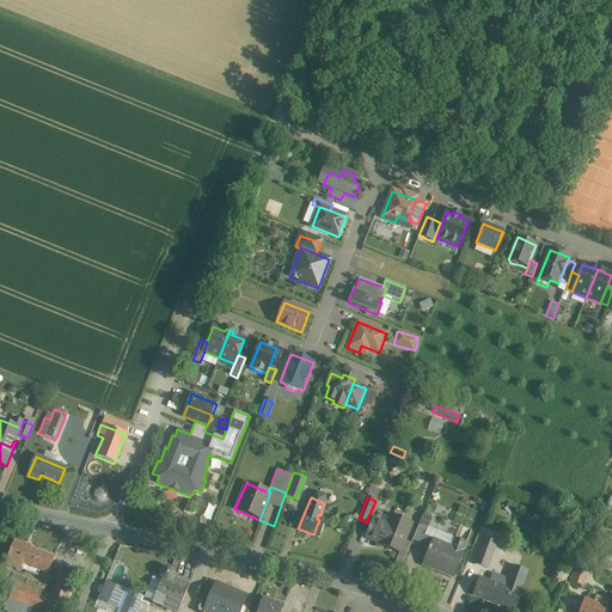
[(411,524),(391,516),(385,530),(372,524),(369,528),(368,528),(367,532),(368,532),(366,538),(380,543),(379,544),(399,552),(411,524)]
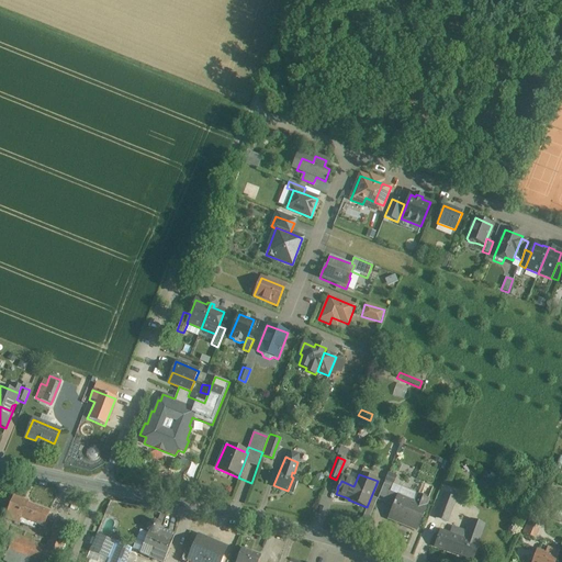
[(293,478),(288,491),(292,493),(298,479),(293,478)]
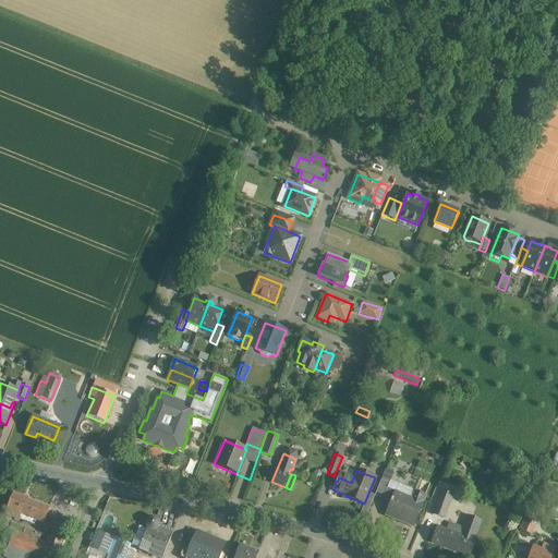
[(389,484),(380,481),(374,497),(383,500),(387,488),(389,484)]
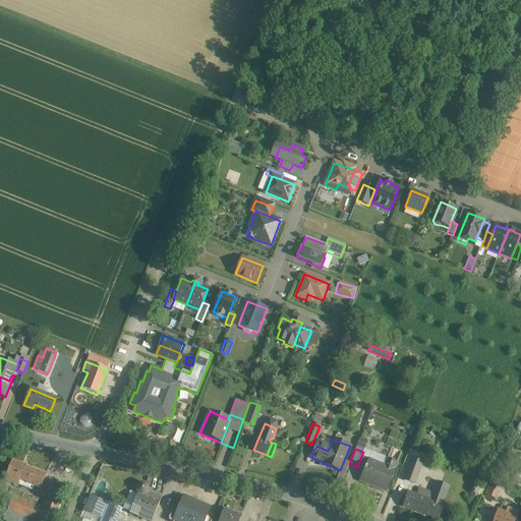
[(383,465),(361,456),(357,467),(364,470),(365,467),(366,467),(360,481),(370,485),(385,490),(396,464),(386,460),(383,465)]
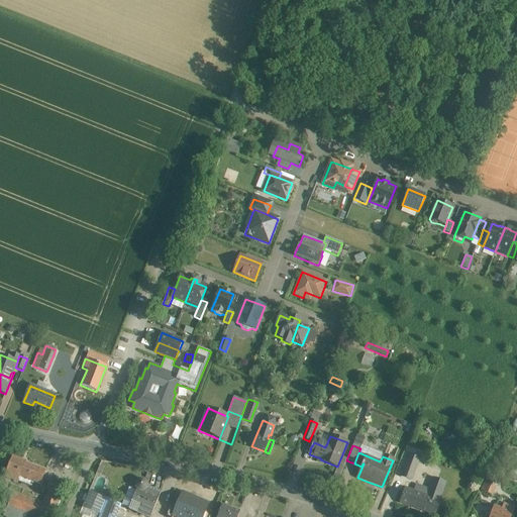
[(417,458),(408,454),(406,460),(415,463),(417,458)]
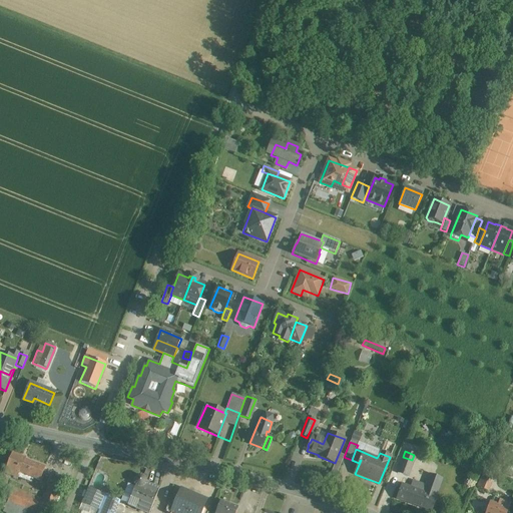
[(25,458),(13,453),(5,472),(29,482),(31,477),(39,480),(44,468),(24,460),(25,458)]
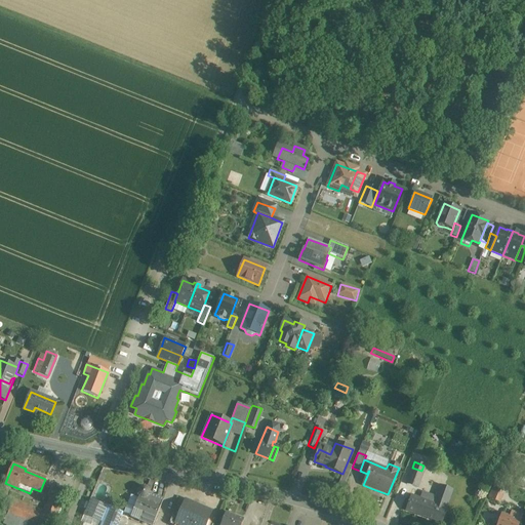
[(448,469),(435,463),(432,471),(445,476),(448,469)]
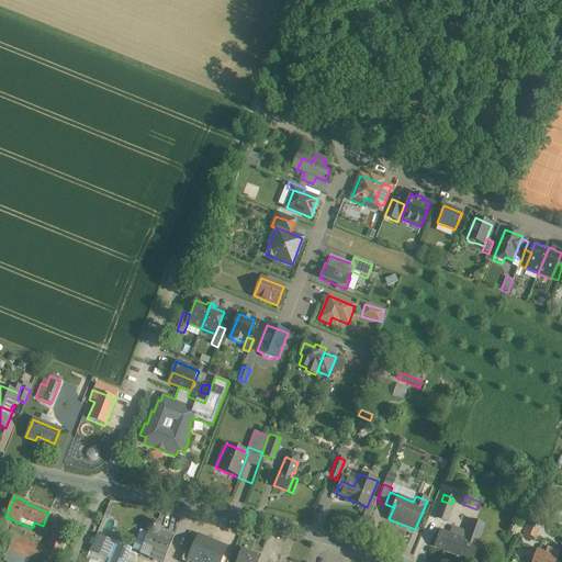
[(451,504),(441,501),(435,518),(444,523),(451,504)]
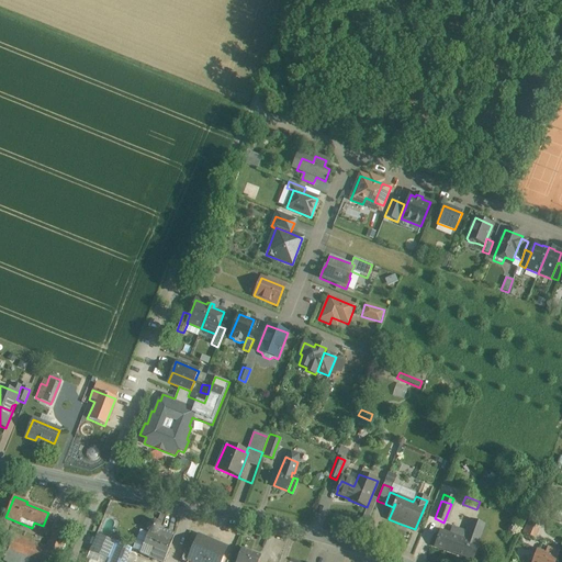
[(540,518),(530,514),(523,531),(534,536),(540,518)]
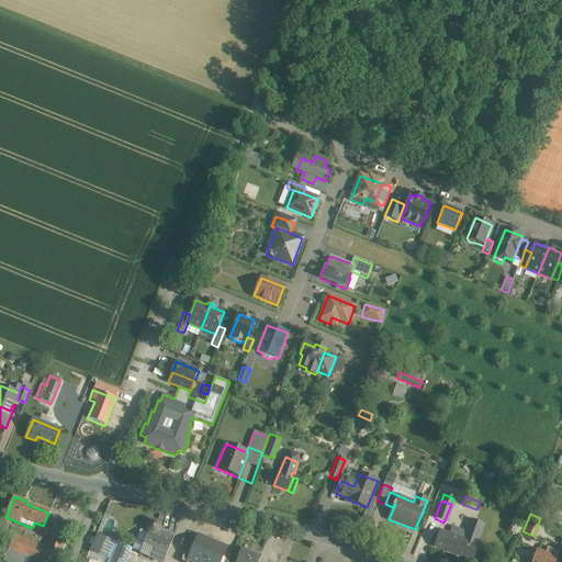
[(107,515),(98,535),(112,541),(121,521),(107,515)]
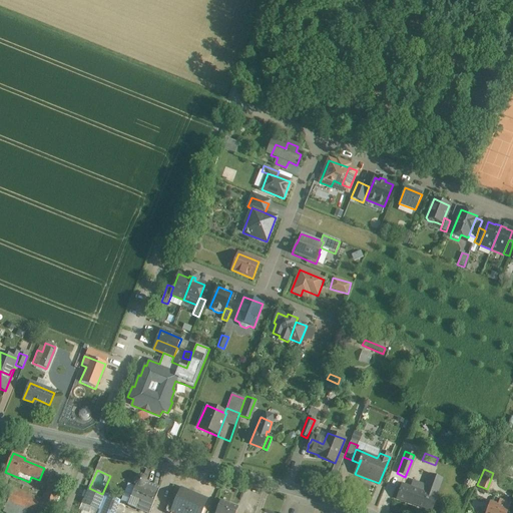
[(430,475),(423,494),(435,498),(441,479),(430,475)]
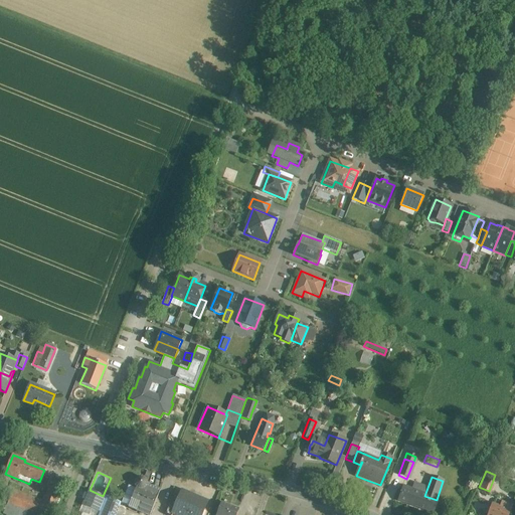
[(135,486),(136,488),(136,489),(129,486),(122,503),(129,506),(129,508),(147,514),(150,514),(160,491),(147,486),(147,483),(146,481),(145,479),(143,478),(140,478),(138,478),(136,480),(135,482),(135,484),(135,486)]
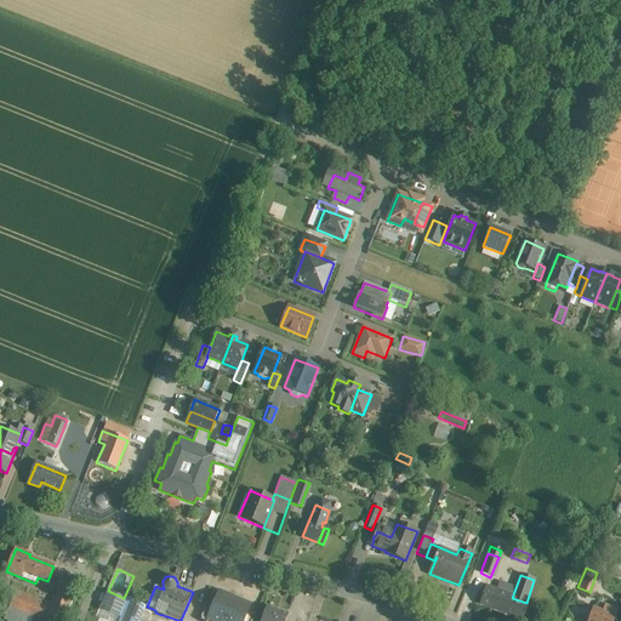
[(502,587),(489,582),(486,588),(500,593),(502,587)]
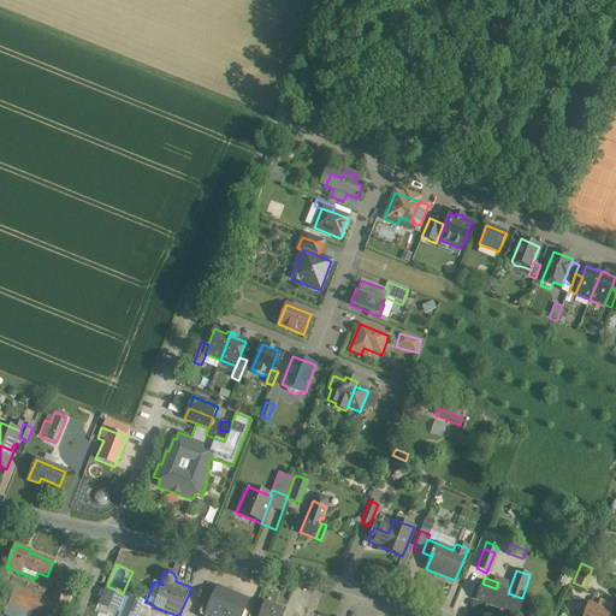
[(59,582),(52,602),(37,596),(36,598),(30,612),(40,615),(61,615),(73,587),(59,582)]
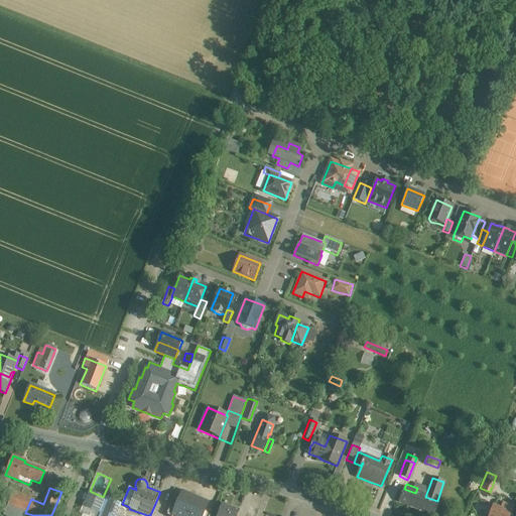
[(415,493),(404,489),(400,502),(416,507),(420,495),(415,493)]
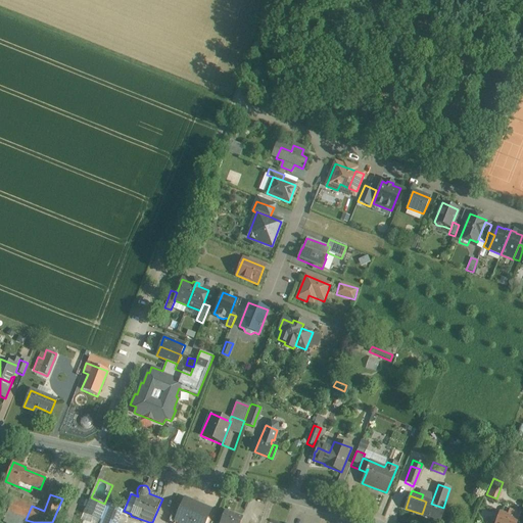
[(107,506),(90,497),(81,520),(89,522),(116,522),(122,511),(107,506)]
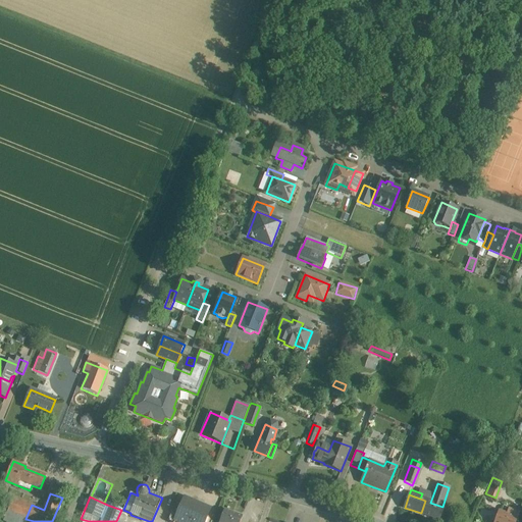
[(5,498),(0,510),(0,517),(4,519),(7,511),(12,500),(5,498)]
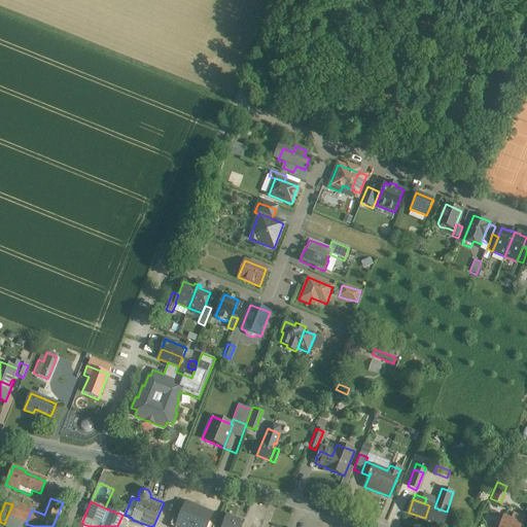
[(190,526),(199,508),(186,502),(181,514),(176,525),(177,525),(180,526),(190,526)]
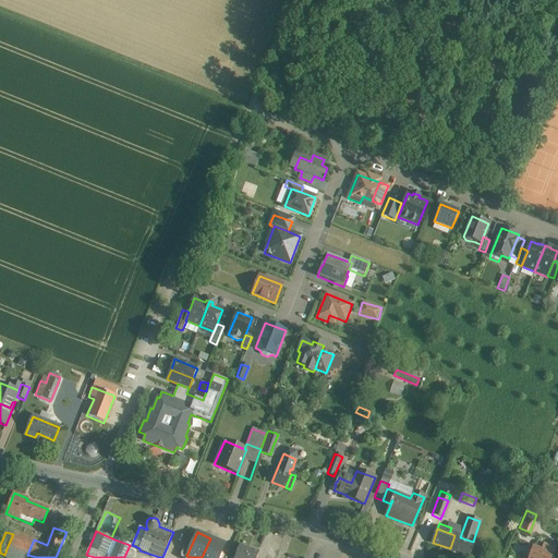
[(33,542),(13,534),(8,546),(27,555),(33,542)]
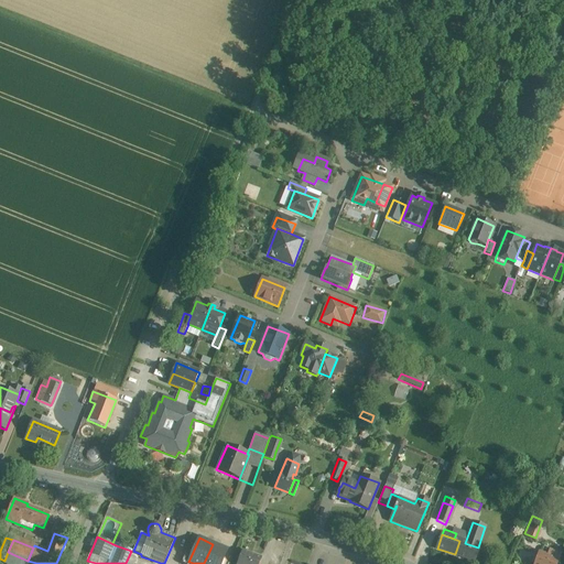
[(459,541),(455,554),(475,562),(479,548),(478,548),(465,543),(459,541)]
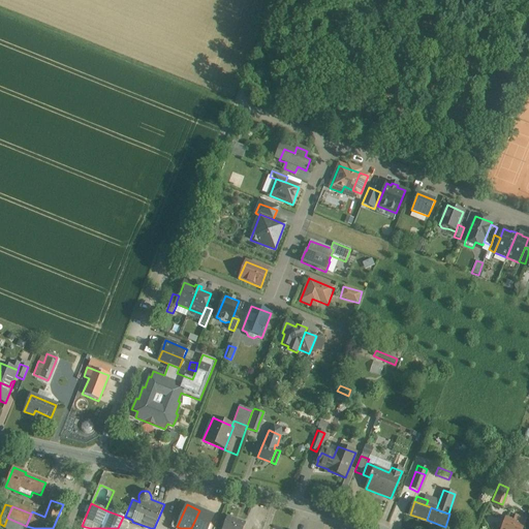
[(213,516),(199,510),(191,528),(207,528),(209,527),(213,516)]
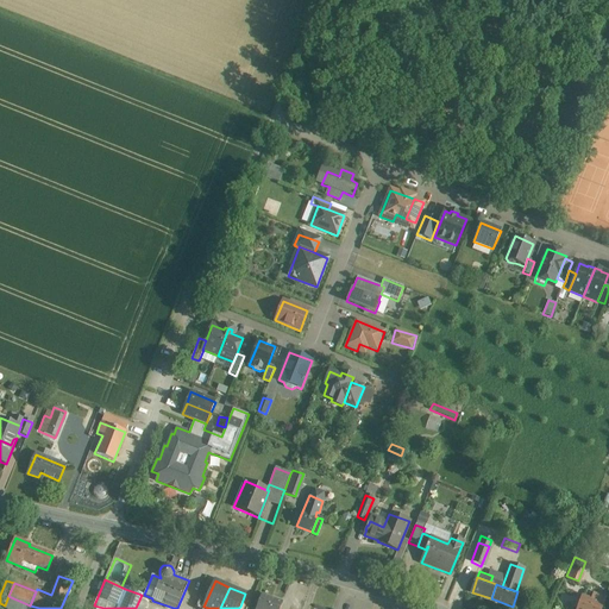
[(203,591),(195,608),(196,608),(203,608),(205,607),(203,607),(209,594),(203,591)]
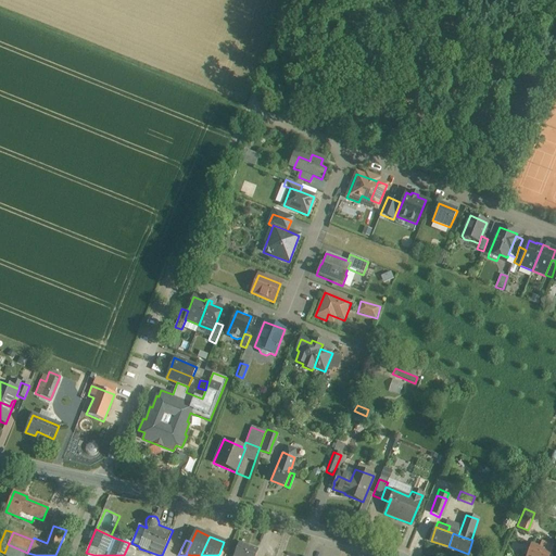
[(255,555),(257,551),(240,543),(234,555),(255,555)]
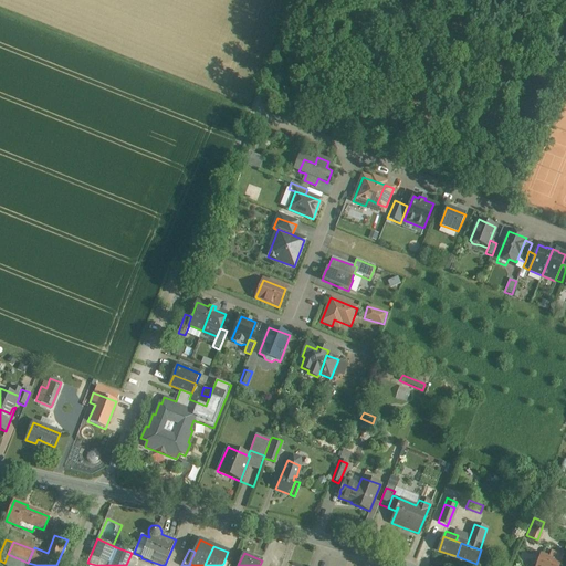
[(37,565),(28,563),(8,554),(4,563),(3,565),(6,565),(37,565)]
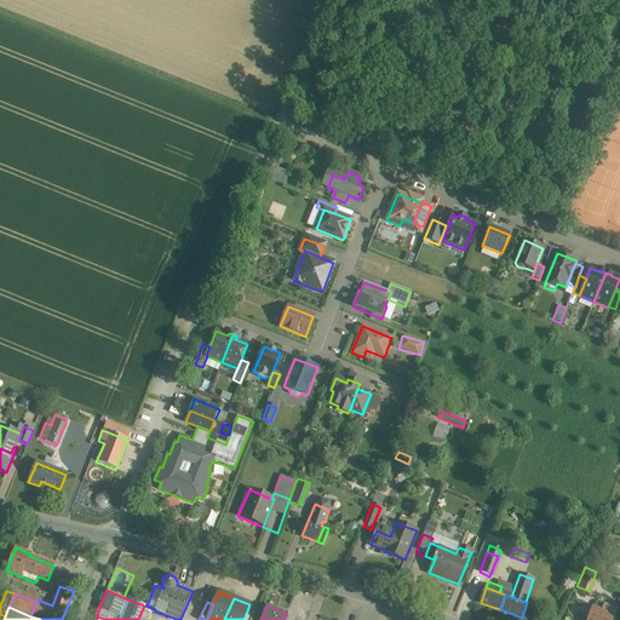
[(602,612),(592,608),(587,619),(612,619),(615,610),(604,607),(602,612)]
